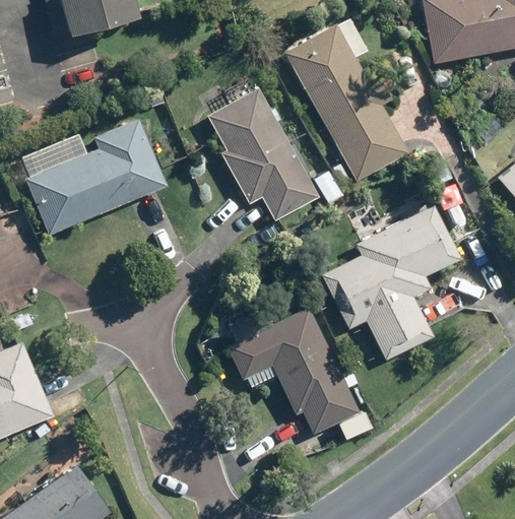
[(44,0),(48,12),(59,9),(66,35),(134,16),(129,0),(44,0)]
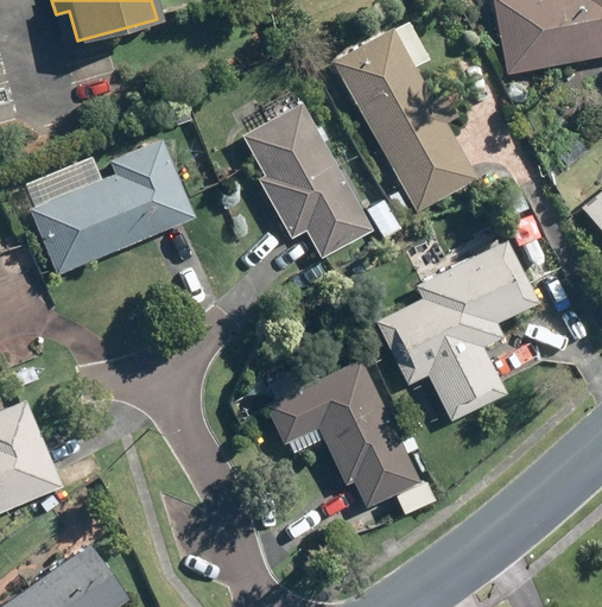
[(601,0),(494,0),(506,71),(601,57),(601,0)]
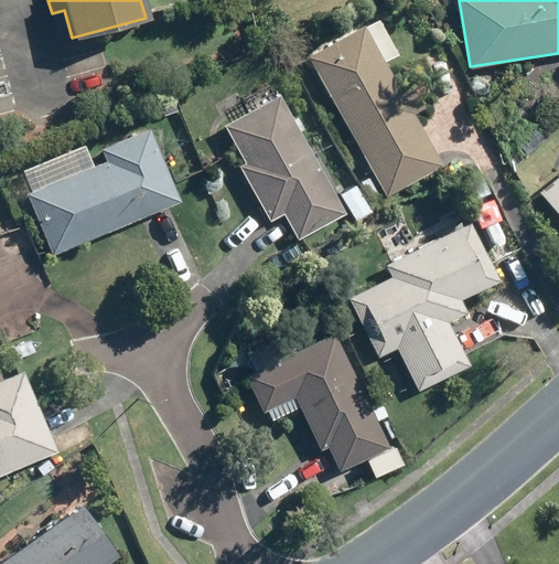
[(308,56),(374,174),(363,181),(372,197),(383,191),(386,198),(442,167),(384,61),(397,54),(376,18),(357,28),(308,56)]
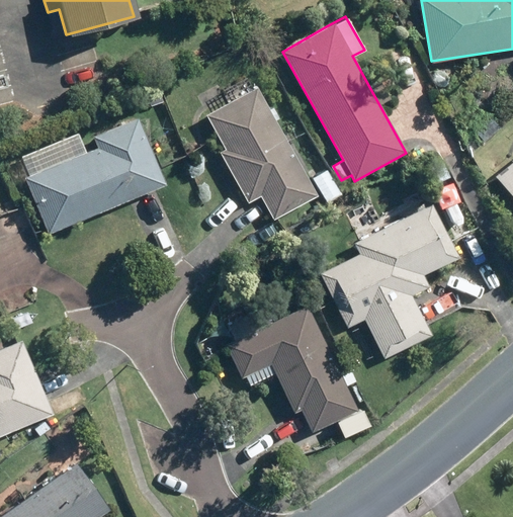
[(250,204),(262,197),(275,220),(319,194),(258,86),(229,102),(206,114),(226,149),(221,152),(250,204)]
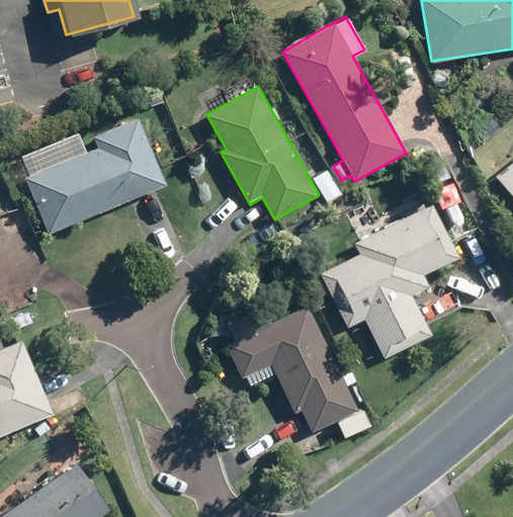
[(486,142),(502,125),(488,110),(471,126),(486,142)]
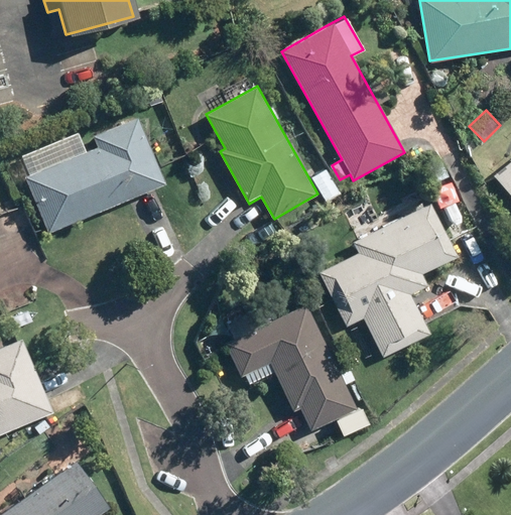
[(93,135),(97,146),(86,151),(78,132),(21,155),(28,174),(23,176),(47,234),(164,185),(141,130),(136,117),(93,135)]
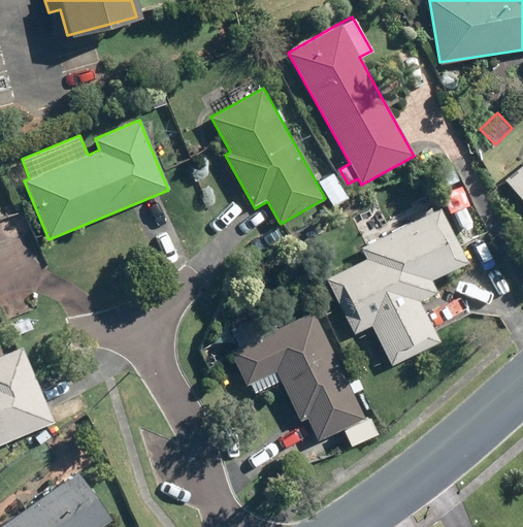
[(522,165),(504,180),(522,203),(522,165)]
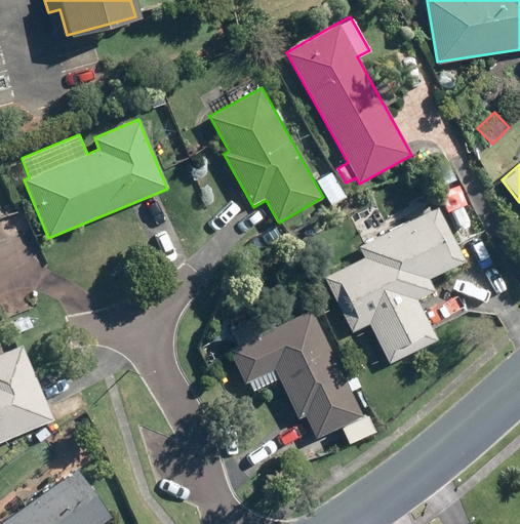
[(350,194),(332,171),(317,184),(334,206),(350,194)]
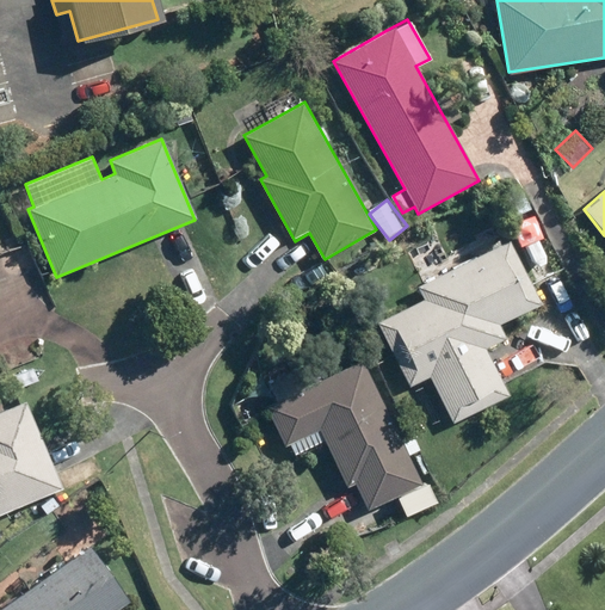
[(378,322),(403,371),(411,386),(431,376),(454,420),(510,393),(488,350),(507,340),(499,324),(539,303),(522,267),(508,241),(420,285),(426,299),(378,322)]
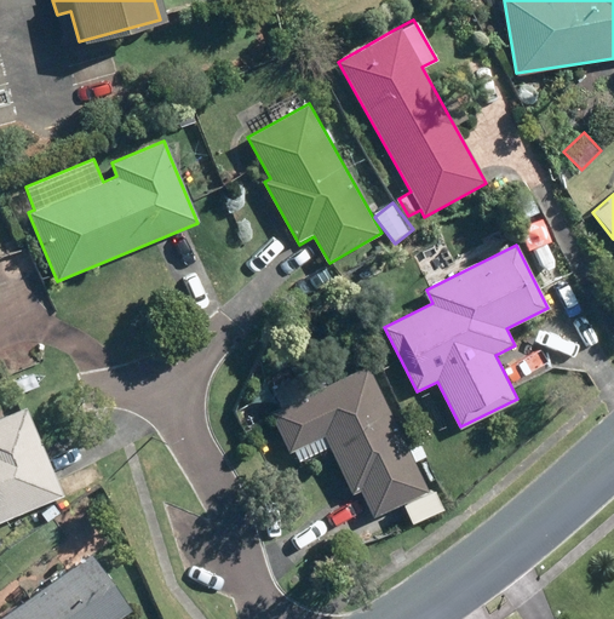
[(351,493),(362,488),(374,514),(425,491),(369,365),(319,388),(268,411),(290,460),(330,442),(351,493)]
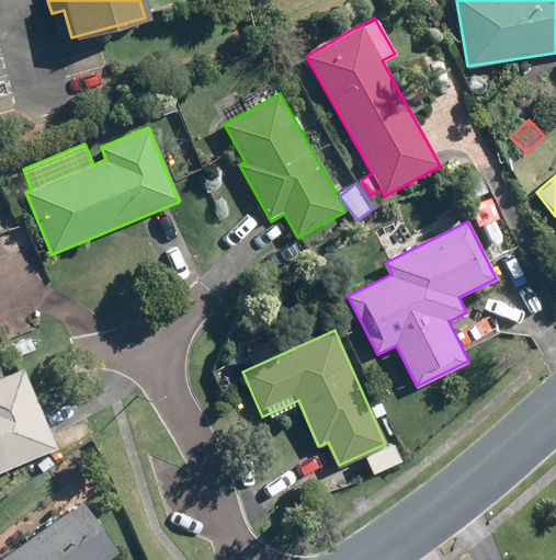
[(0,372),(0,473),(57,450),(33,389),(22,364),(0,372)]
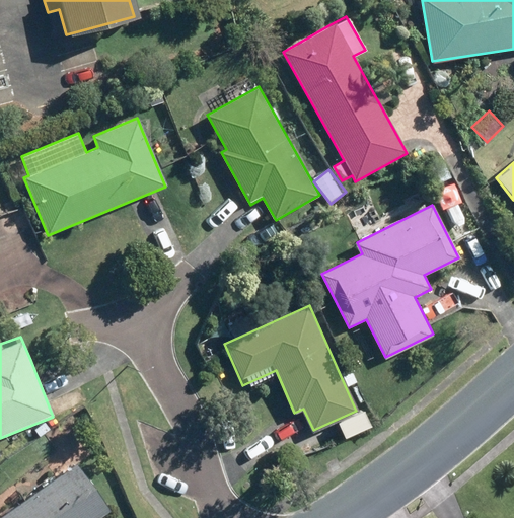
[(97,517),(111,509),(76,462),(0,517),(97,517)]
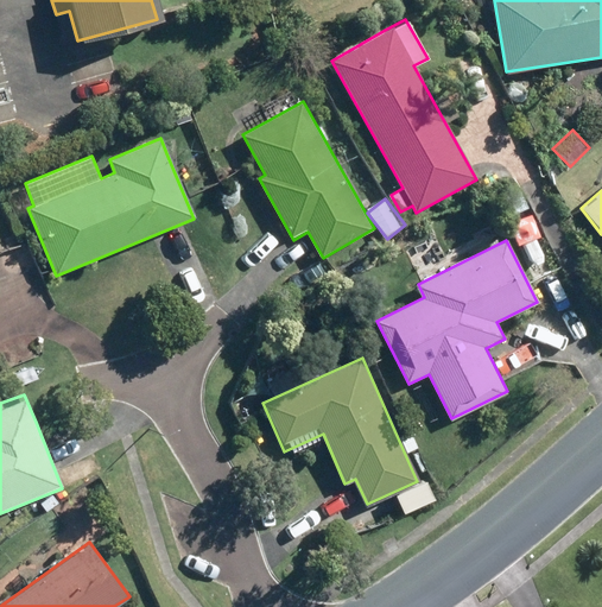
All buildings are outlined.
